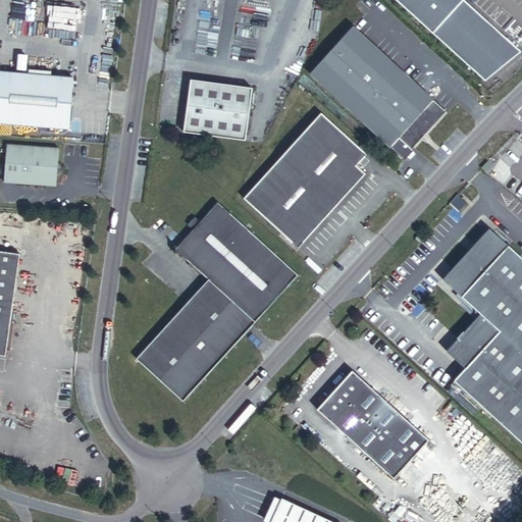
[(392,0),(483,83),(519,53),(462,1),(462,0),(392,0)]
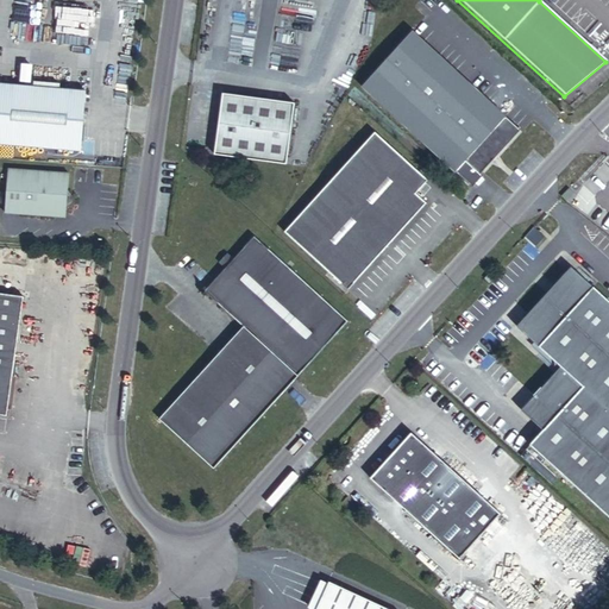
[(412,31),(360,86),(453,171),(464,161),(478,174),(519,130),(412,31)]
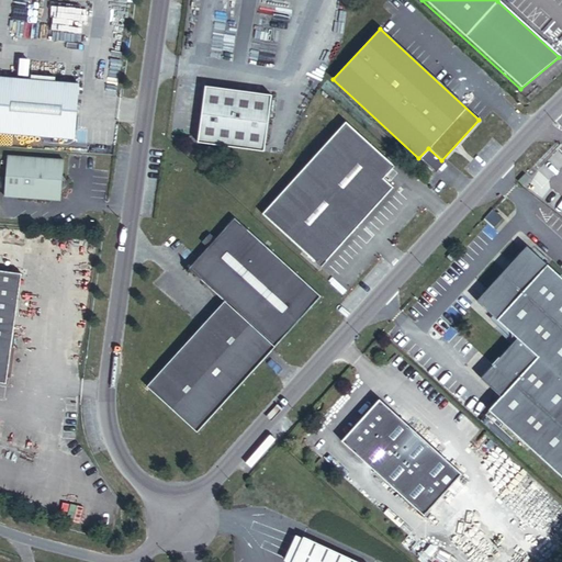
[(77,85),(0,78),(0,133),(72,139),(77,85)]
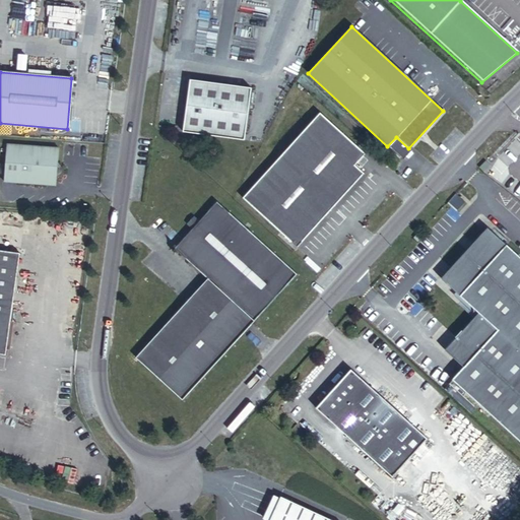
[(251,87),(190,79),(182,131),(244,140),(251,87)]
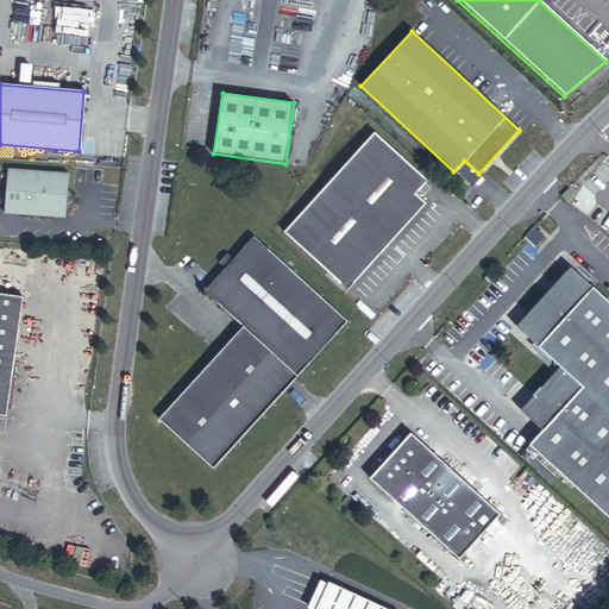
[(426,180),(374,131),(282,231),(345,288),(425,202),(414,193),(426,180)]
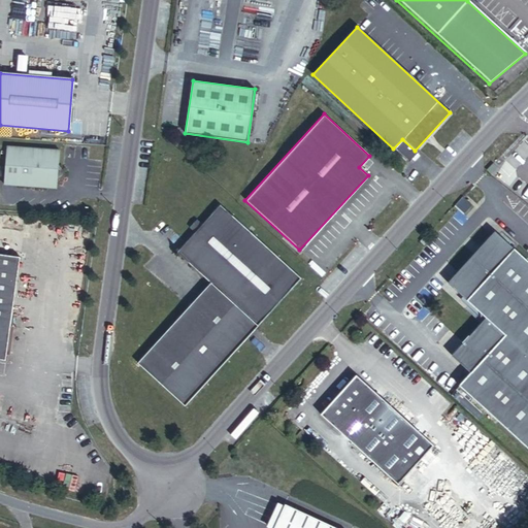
[(59,152),(6,147),(3,186),(47,190),(56,183),(64,175),(57,167),(59,152)]
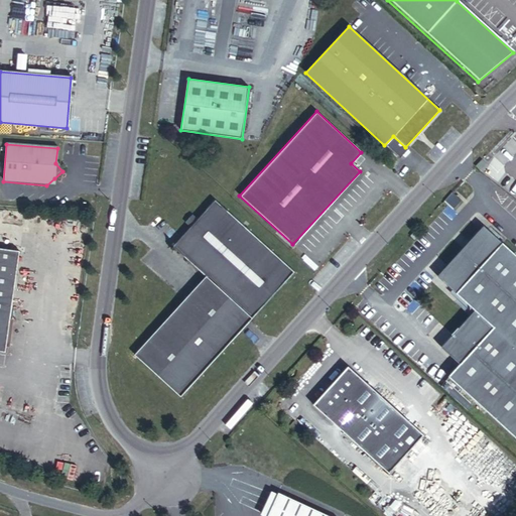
[(484,162),(477,168),(481,172),(487,166),(484,162)]
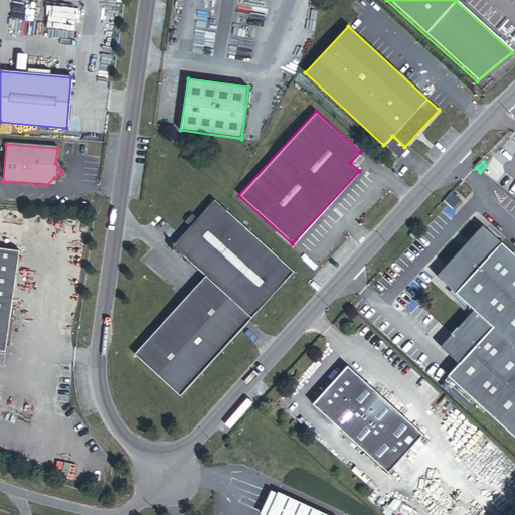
[(292,271),(213,199),(195,218),(188,226),(171,245),(203,276),(132,353),(178,395),(292,271)]
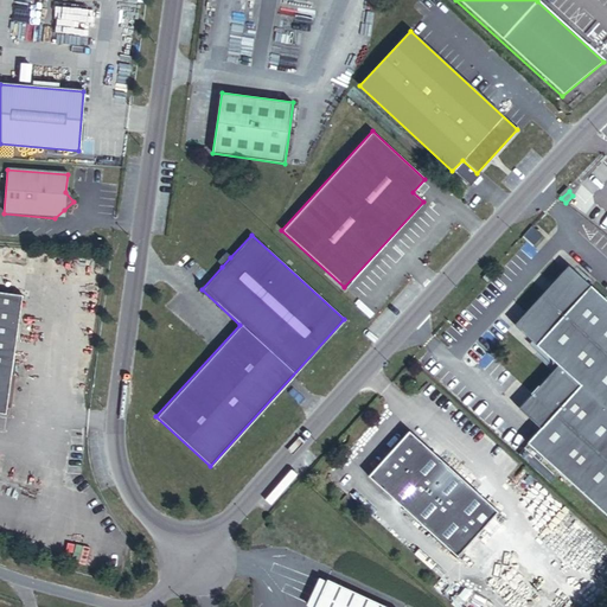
[(522,241),(521,242),(530,251),(532,250),(522,241)]
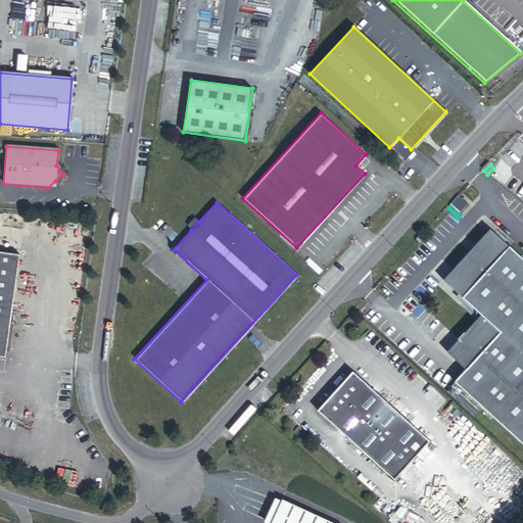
[(186,225),(191,230),(198,222),(193,217),(186,225)]
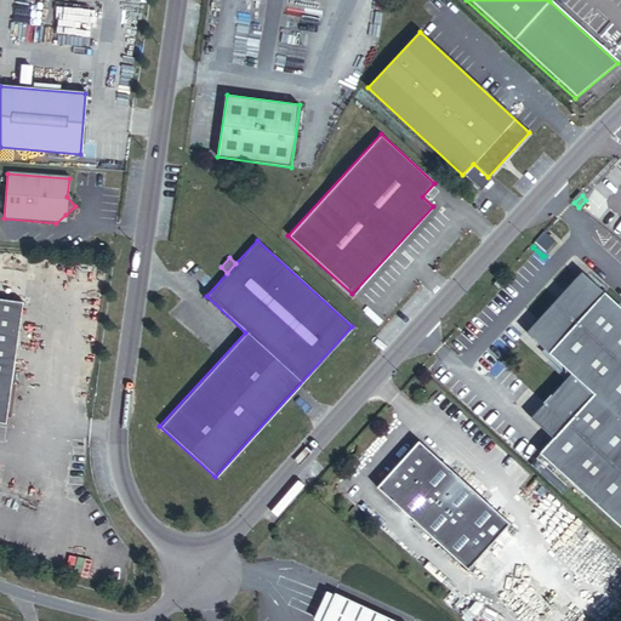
[(620,312),(577,274),(523,336),(569,376),(529,421),(552,442),(539,457),(620,529),(620,312)]
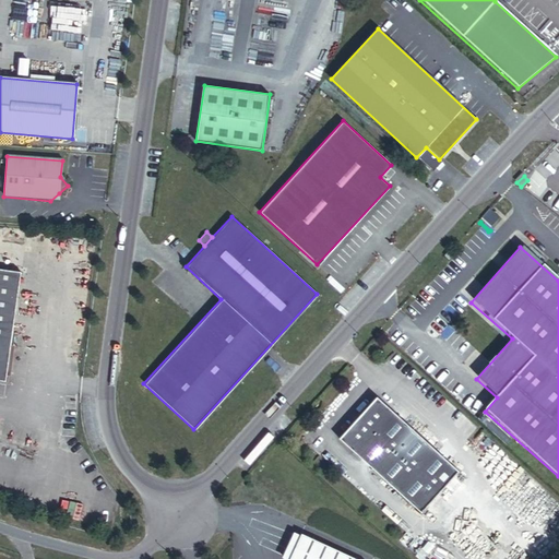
[(451,250),(445,257),(450,261),(455,254),(451,250)]
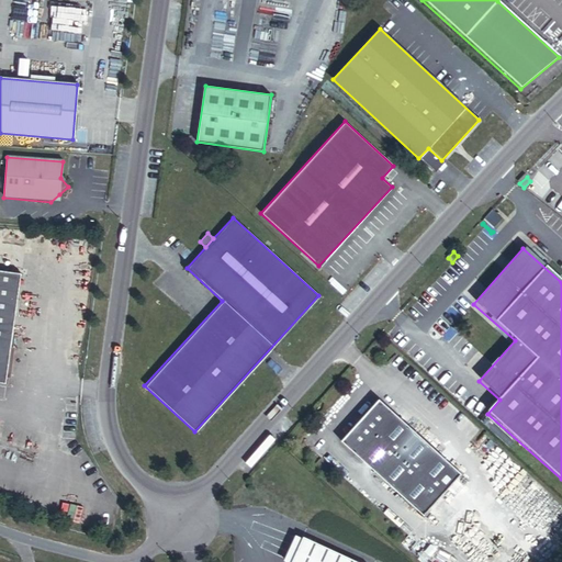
[(22,274),(0,271),(0,383),(8,385),(22,274)]
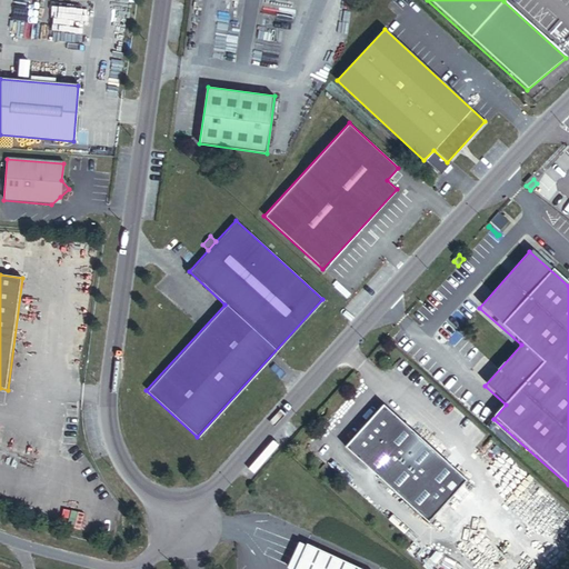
[(466,483),(382,408),(363,429),(367,432),(361,438),(358,436),(345,450),(428,526),(466,483)]
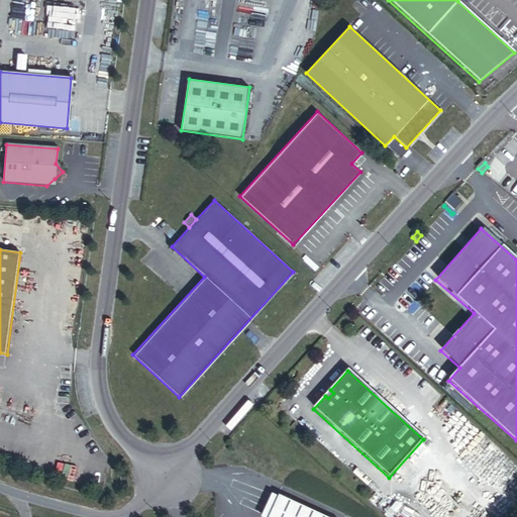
[(330,390),(325,396),(328,398),(333,393),(330,390)]
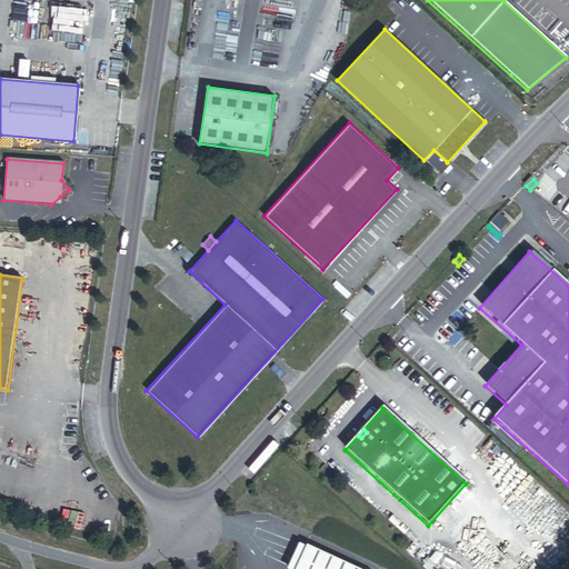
[(352,568),(306,548),(296,568),(352,568)]
